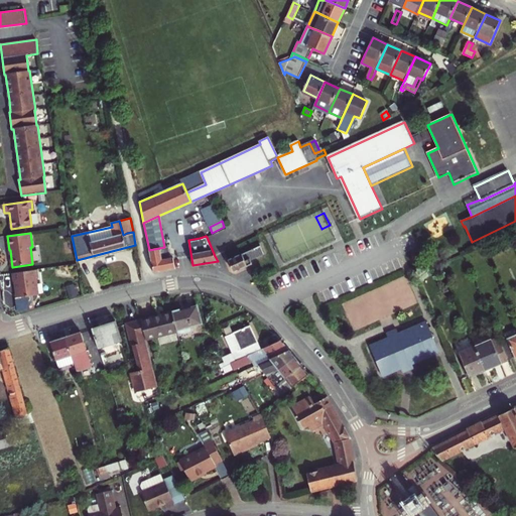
[(256,244),(257,247),(227,259),(231,269),(237,270),(248,266),(252,264),(251,259),(264,254),(259,243),(256,244)]
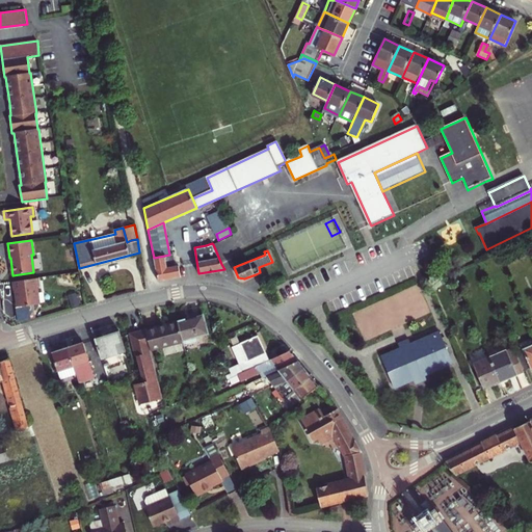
[(176,265),(174,254),(169,255),(154,258),(159,281),(181,276),(178,265),(176,265)]
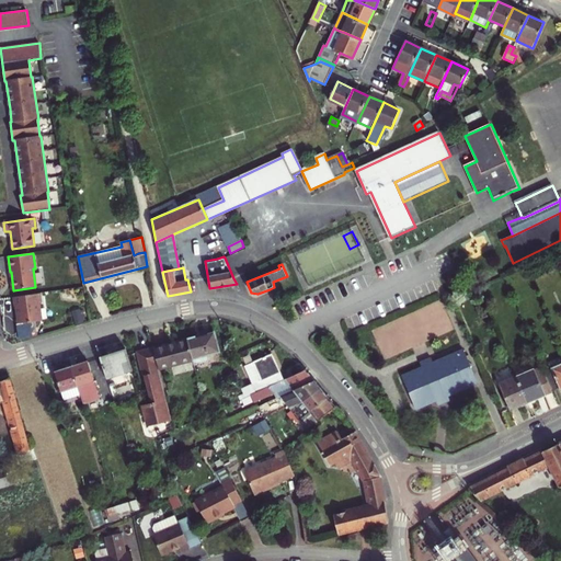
[(481,292),(479,287),(462,294),(466,299),(481,292)]
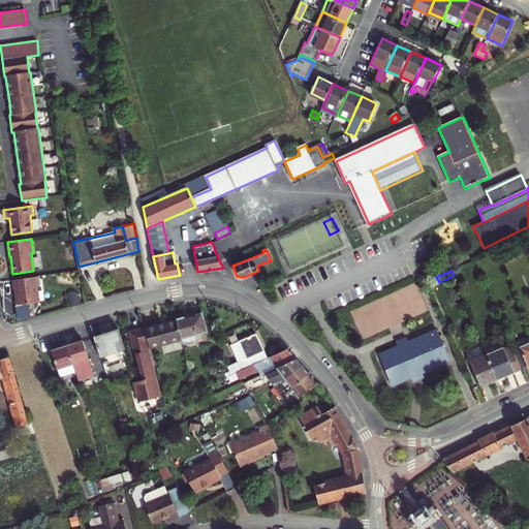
[(38,277),(12,280),(13,289),(16,288),(18,306),(39,303),(36,286),(39,285),(38,277)]
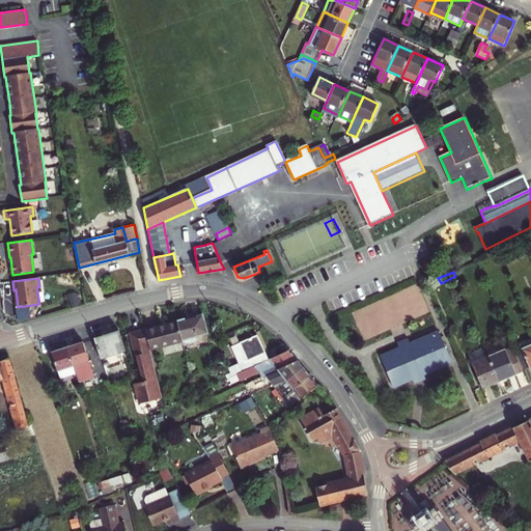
[(208,333),(203,314),(178,320),(184,340),(185,344),(198,341),(197,335),(208,333)]
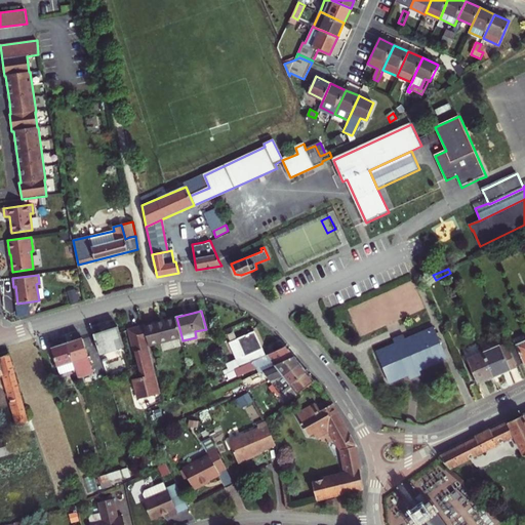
[(182,336),(176,317),(166,320),(172,339),(182,336)]
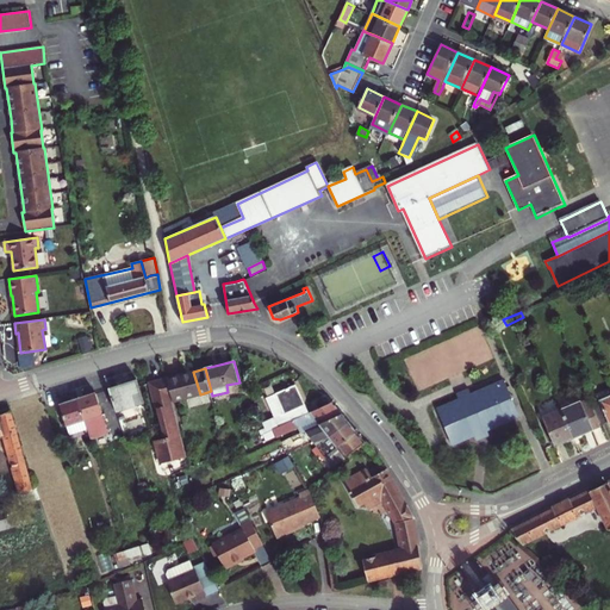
[(200,394),(193,372),(167,378),(173,402),(200,394)]
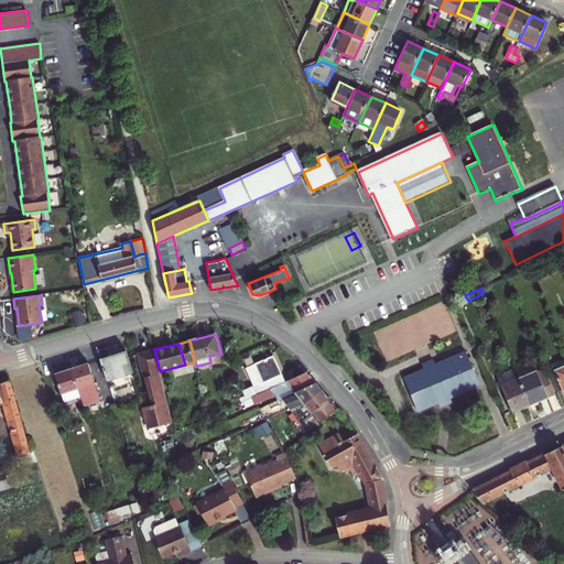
[(160,371),(154,349),(139,354),(144,377),(147,377),(153,404),(143,407),(149,429),(173,422),(160,371)]
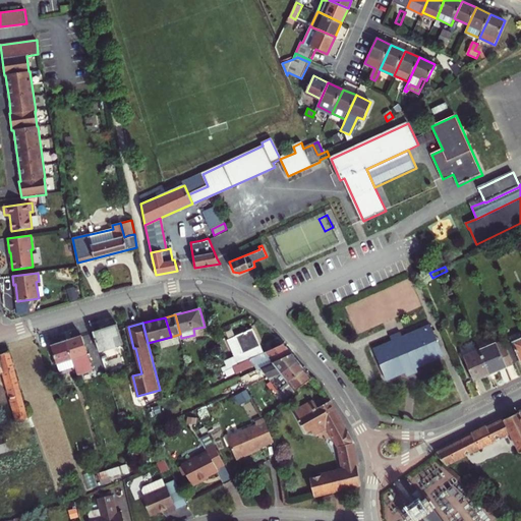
[(117,325),(94,333),(101,353),(124,346),(117,325)]
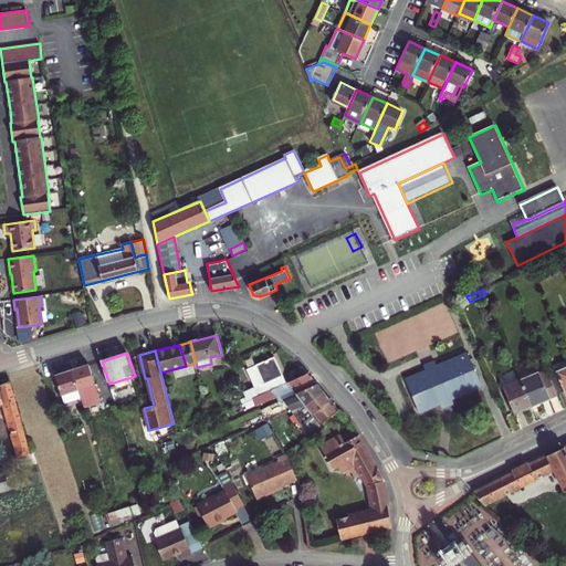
[(482,387),(468,353),(438,366),(436,362),(433,362),(430,364),(423,366),(426,370),(405,379),(420,413),(441,405),(442,409),(454,405),(452,400),(482,387)]
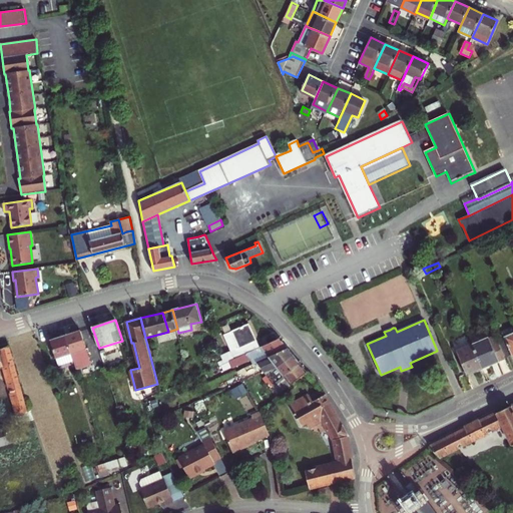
[(223,335),(230,351),(220,355),(222,359),(223,363),(230,360),(260,346),(248,323),(223,335)]
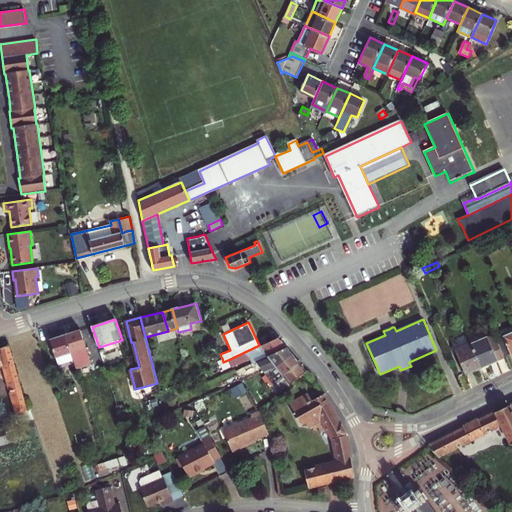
[(90,364),(80,329),(65,334),(73,361),(75,369),(90,364)]
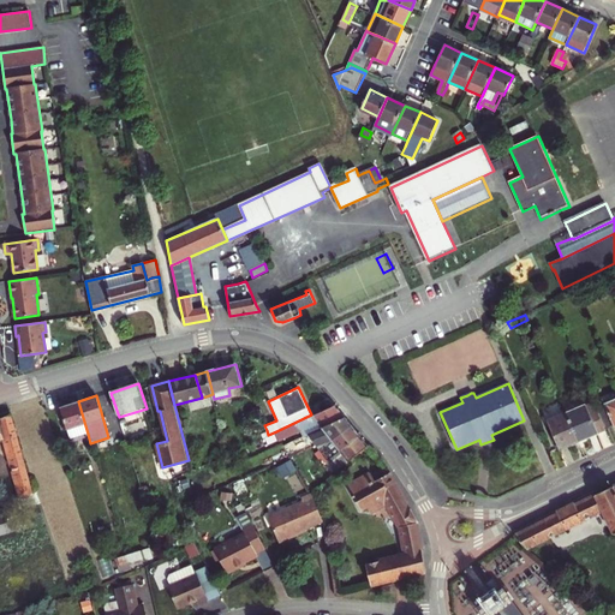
[(614,399),(597,407),(607,430),(614,425),(614,399)]
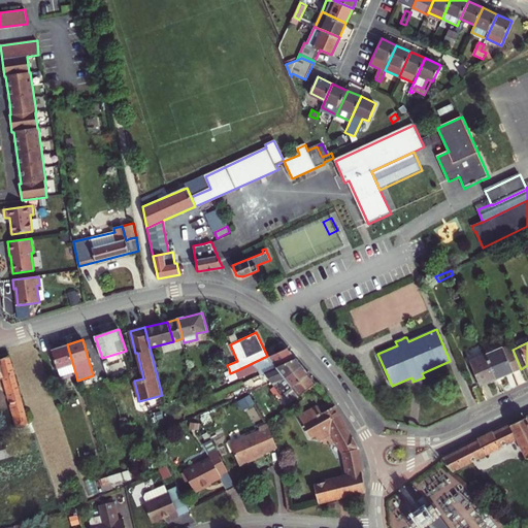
[(51,350),(60,376),(75,372),(67,344),(51,350)]
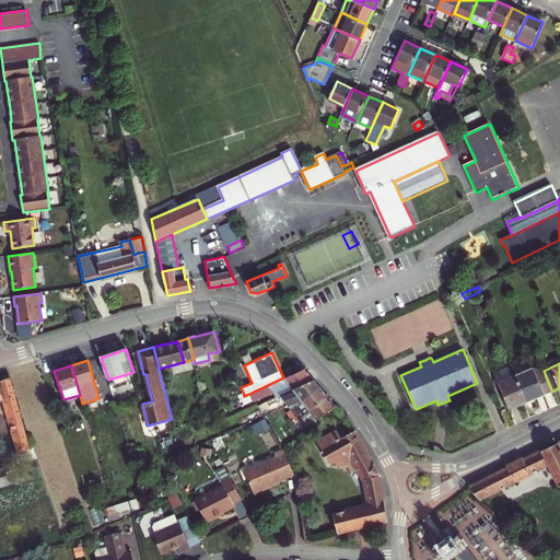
[(516,376),(527,401),(552,392),(544,371),(541,366),(516,376)]
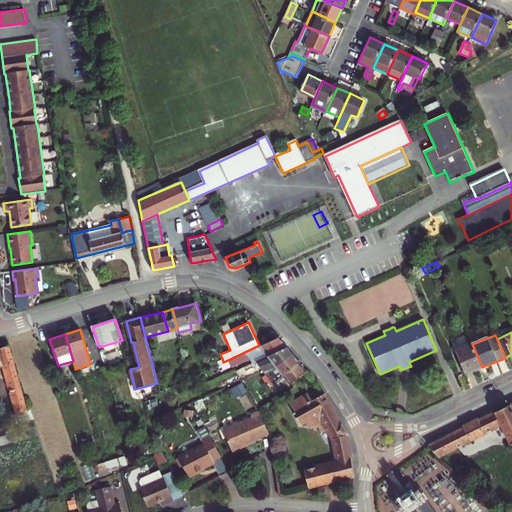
[(278,336),(259,345),(230,359),(233,365),(252,357),(255,361),(268,355),(287,347),(278,336)]
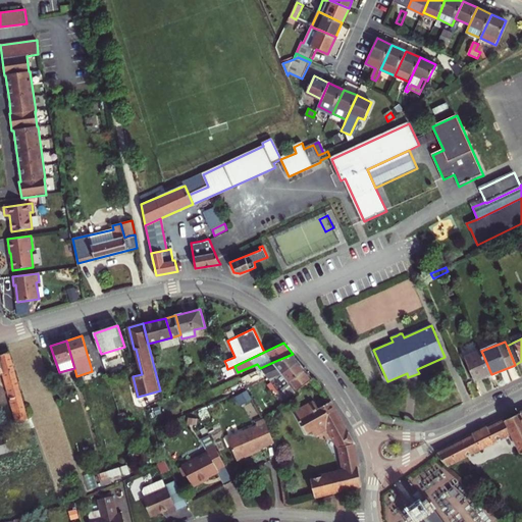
[(475,381),(491,374),(481,351),(465,358),(475,381)]
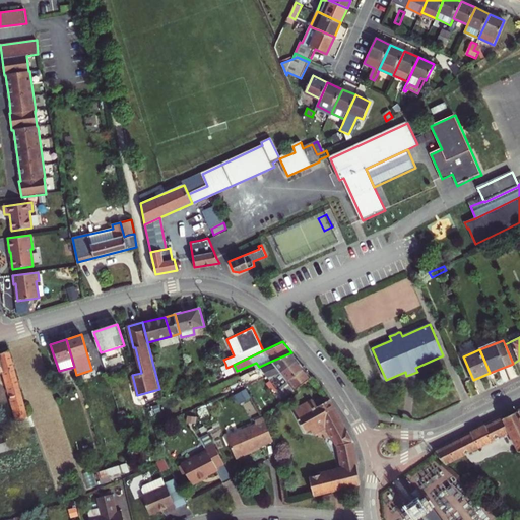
[(16,419),(13,420),(15,431),(35,425),(31,415),(27,417),(8,351),(0,353),(0,373),(3,372),(16,419)]
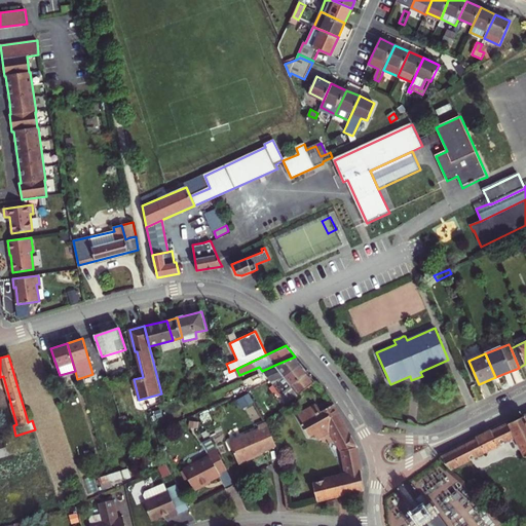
[(300,364),(295,357),(275,365),(262,371),(269,381),(273,385),(285,376),(300,364)]
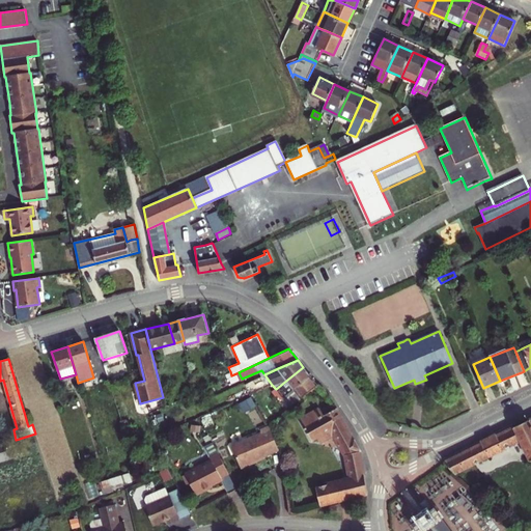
[(276,389),(279,393),(282,398),(310,375),(303,367),(287,380),(276,389)]
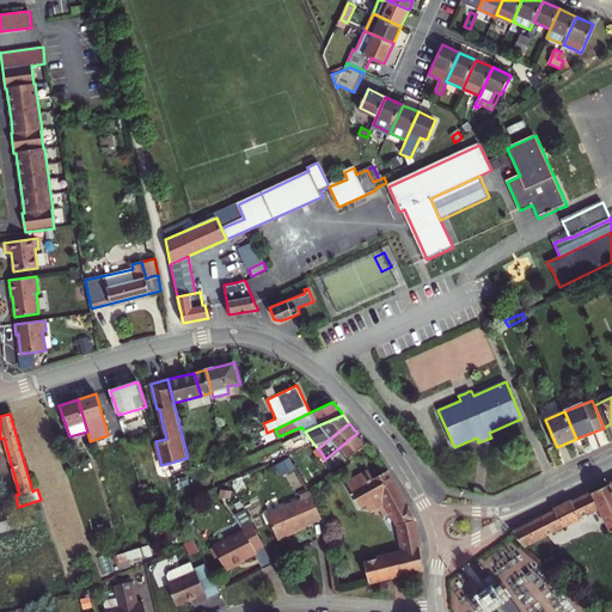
[(325,459),(334,470),(366,445),(357,433),(325,459)]
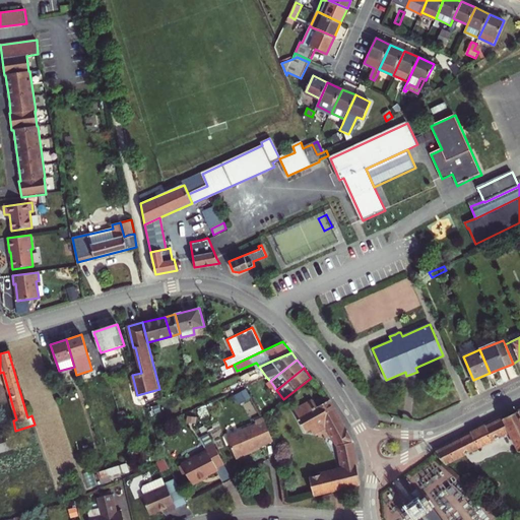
[(237,392),(243,404),(252,399),(246,388),(237,392)]
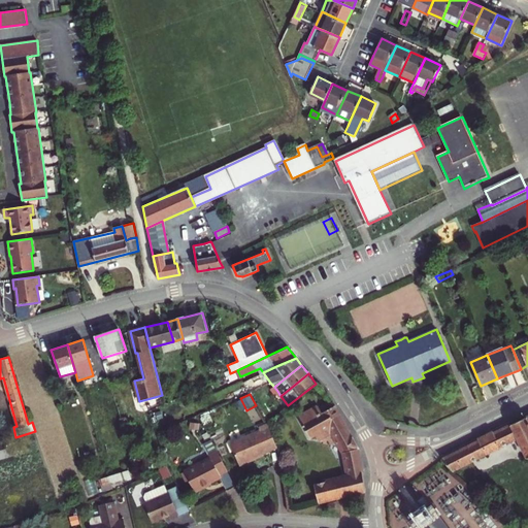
[(186,416),(200,409),(198,404),(184,411),(186,416)]
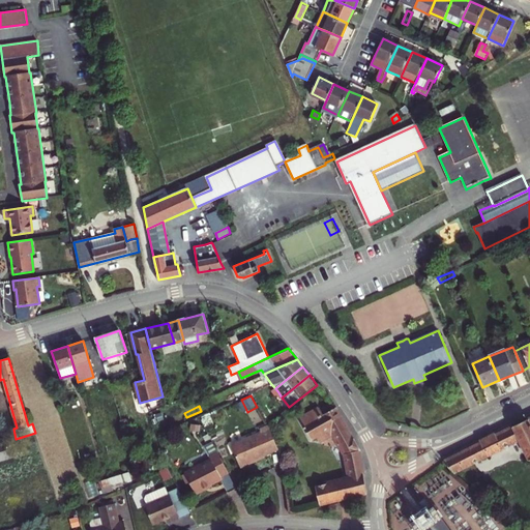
[(359,450),(335,408),(323,414),(319,408),(299,419),(311,440),(317,437),(319,441),(321,441),(334,435),(345,454),(350,477),(315,488),(319,505),(367,493),(359,450)]
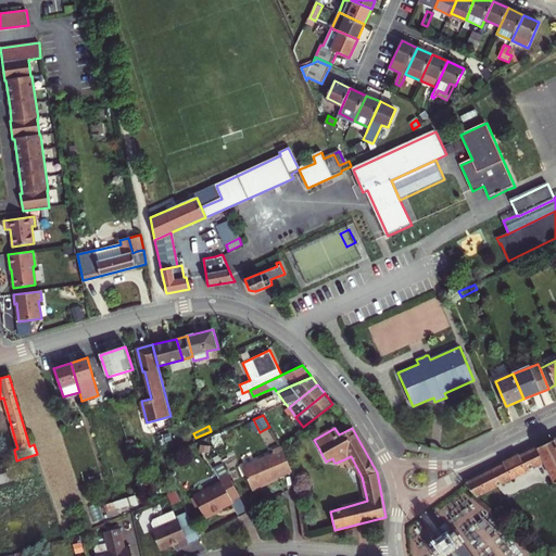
[(555,439),(506,464),(466,484),(476,496),(542,464),(545,465),(555,484),(555,483),(555,439)]
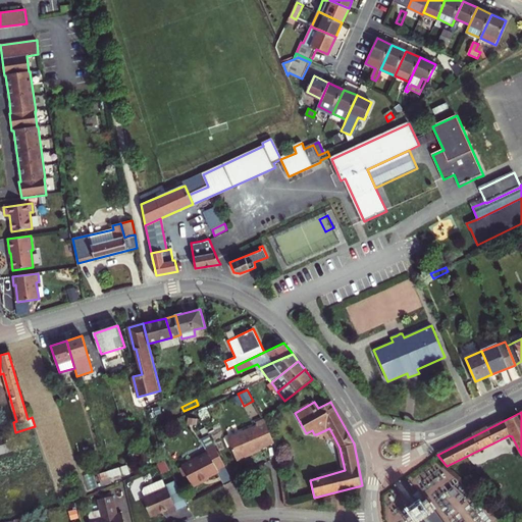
[(273,442),(264,420),(255,424),(256,427),(227,439),(236,461),(246,456),(246,454),(273,442)]
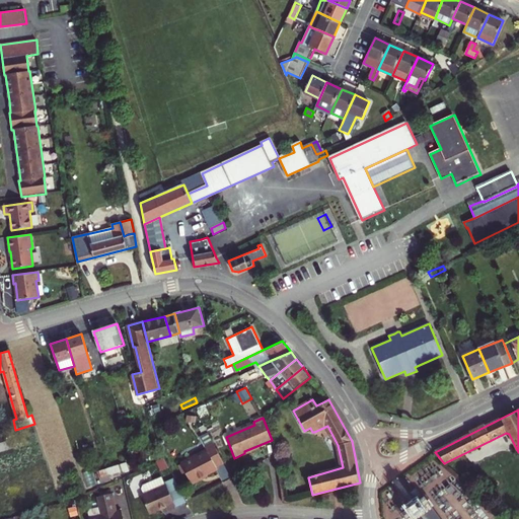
[(12,431),(4,433),(8,448),(15,446),(12,431)]
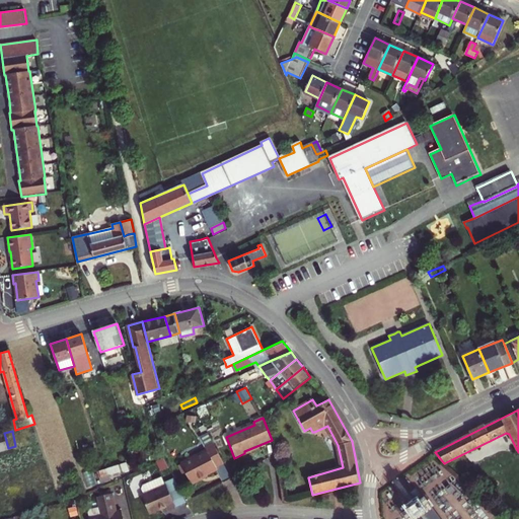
[(0,433),(0,449),(8,448),(4,433),(0,433)]
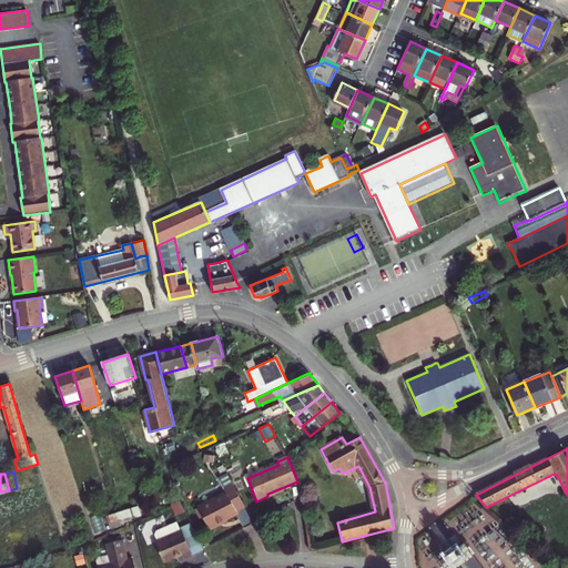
[(237,515),(236,513),(244,507),(233,486),(224,492),(225,494),(198,509),(210,531),(220,526),(219,524),(237,515)]
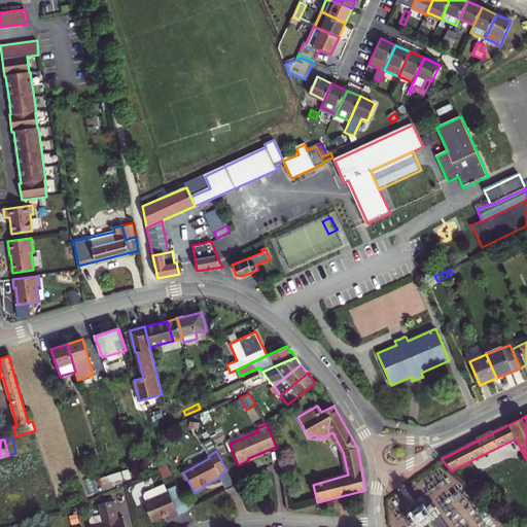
[(108,476),(111,486),(139,477),(136,467),(108,476)]
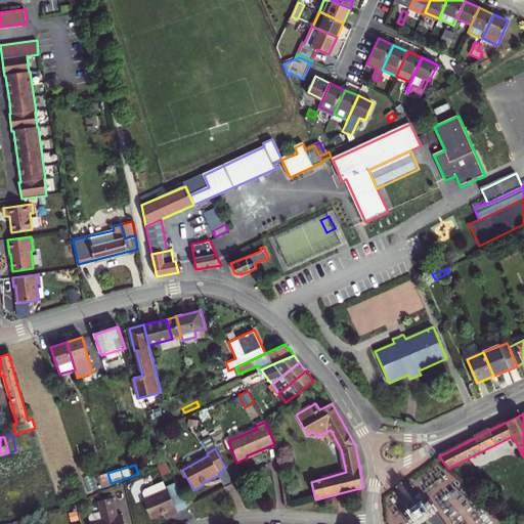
[(97,476),(100,488),(111,485),(111,483),(107,473),(97,476)]
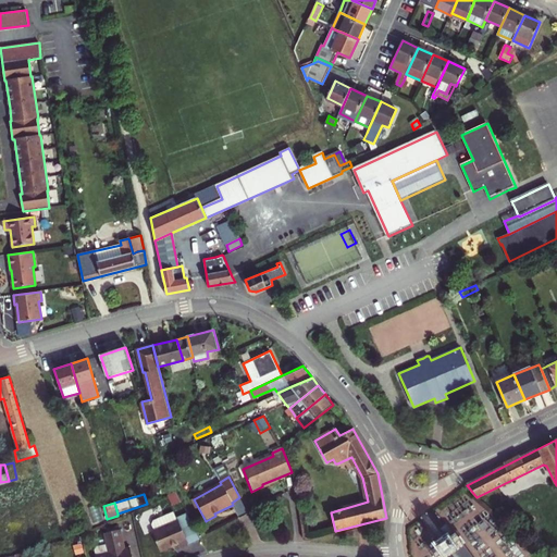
[(181,549),(200,541),(187,515),(177,518),(175,512),(155,521),(153,524),(156,531),(152,532),(161,552),(178,544),(181,549)]
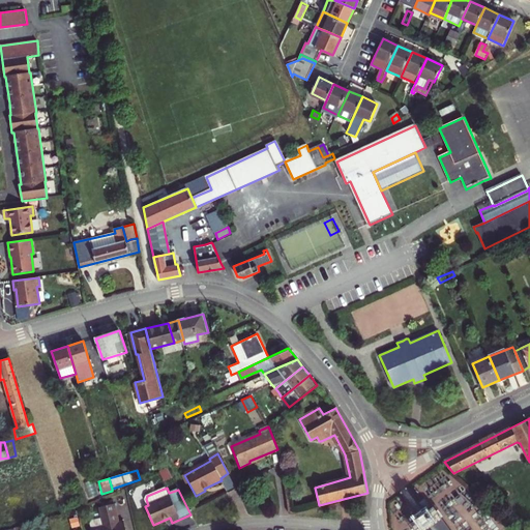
[(119,523),(115,504),(100,507),(105,526),(92,529),(127,529),(125,522),(119,523)]
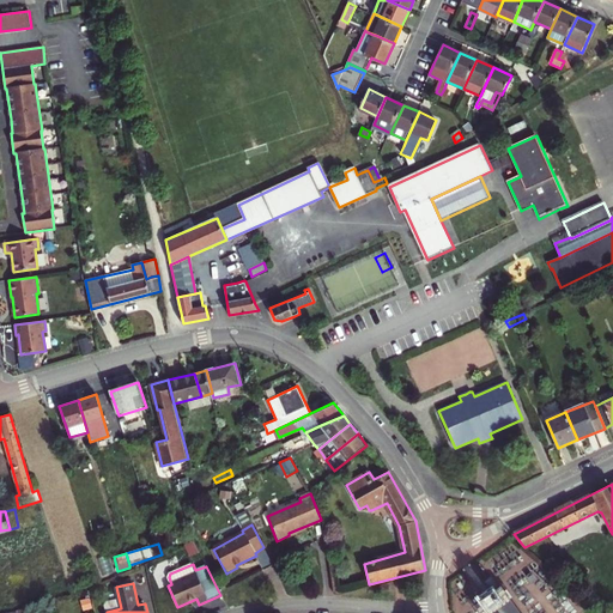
[(519,612),(516,610),(517,608),(516,607),(515,607),(511,602),(513,601),(511,599),(510,600),(507,595),(508,594),(507,592),(504,593),(502,589),(503,588),(502,587),(501,587),(498,588),(499,589),(478,605),(475,604),(477,607),(478,606),(480,611),(479,612),(480,612),(481,612),(519,612)]
